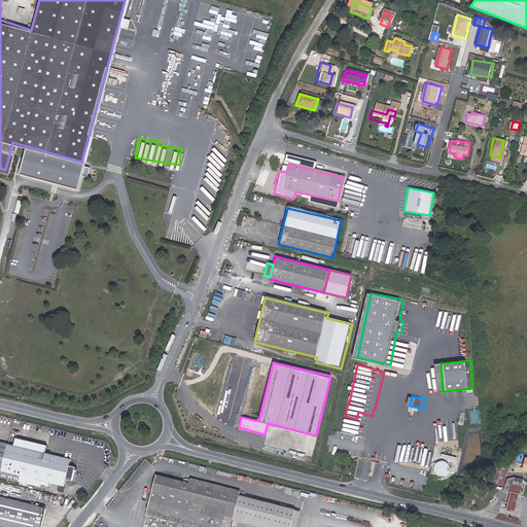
[(468,409),(470,423),(481,422),(480,408),(468,409)]
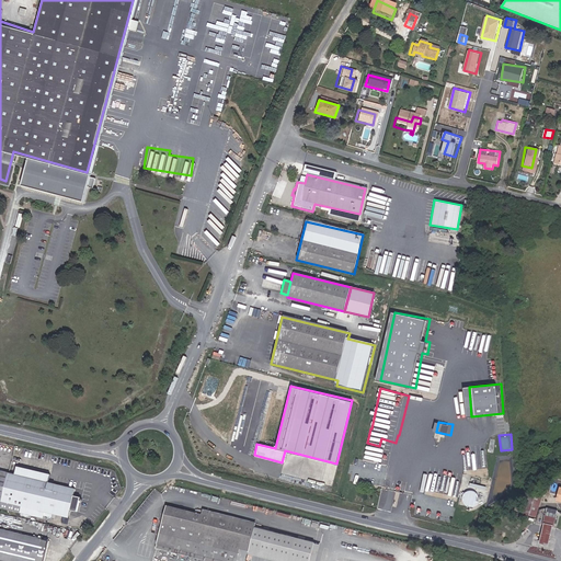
[(505,456),(474,448),(471,465),(477,466),(474,474),(499,481),(505,456)]
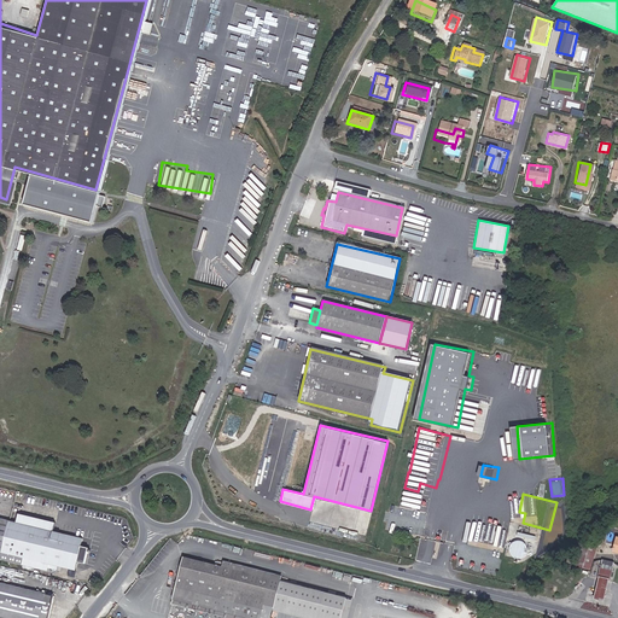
[(396,528),(407,530),(412,512),(408,512),(409,506),(401,503),(396,528)]
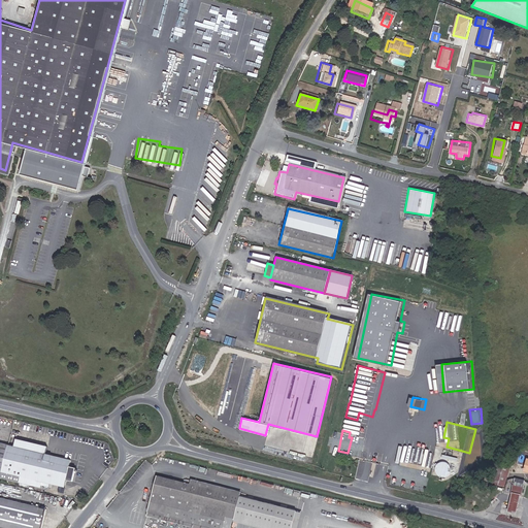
[(65,453),(64,457),(46,453),(48,443),(18,436),(15,444),(14,444),(9,469),(22,472),(21,481),(32,484),(33,481),(39,482),(40,480),(43,481),(42,485),(51,487),(52,483),(66,486),(68,480),(74,482),(78,468),(70,466),(72,459),(70,458),(71,454),(65,453)]
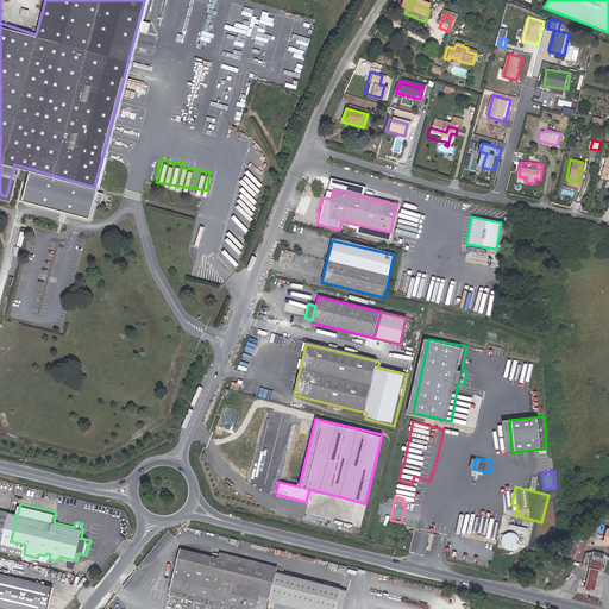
[(11,541),(4,539),(10,510),(0,508),(0,548),(24,554),(25,545),(11,541)]
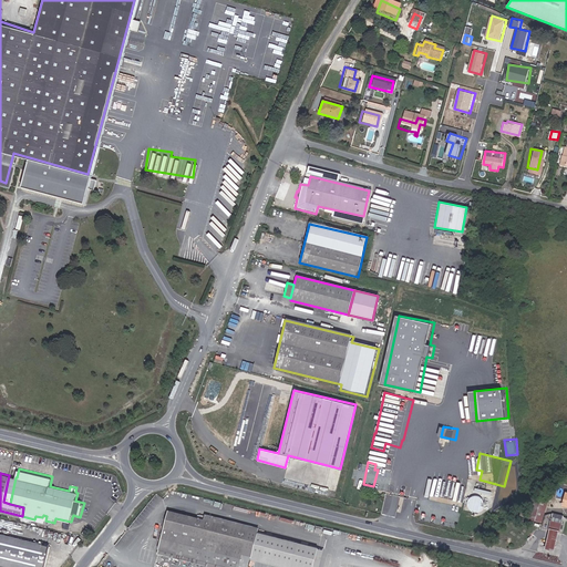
[(3,502),(10,504),(16,477),(9,475),(3,502)]
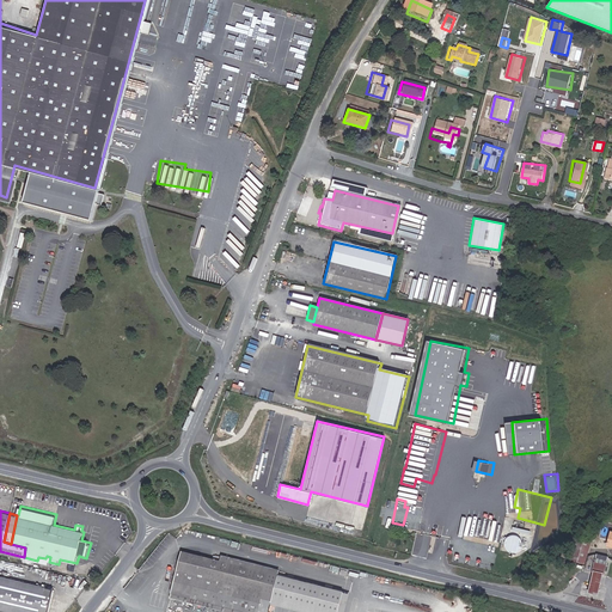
[(515,527),(514,536),(512,534),(510,539),(509,545),(521,548),(524,536),(531,538),(532,531),(515,527)]
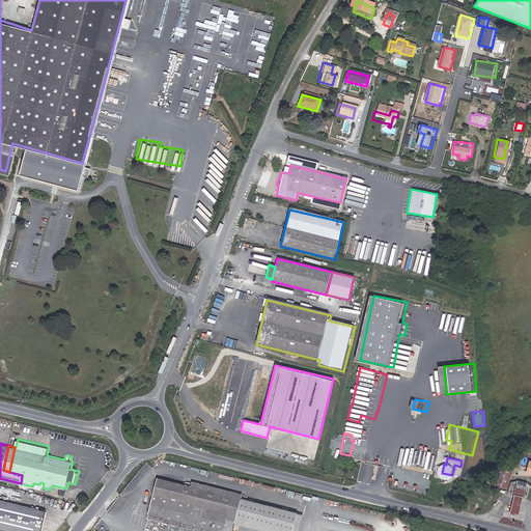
[(493,481),(497,482),(504,465),(499,464),(493,481)]
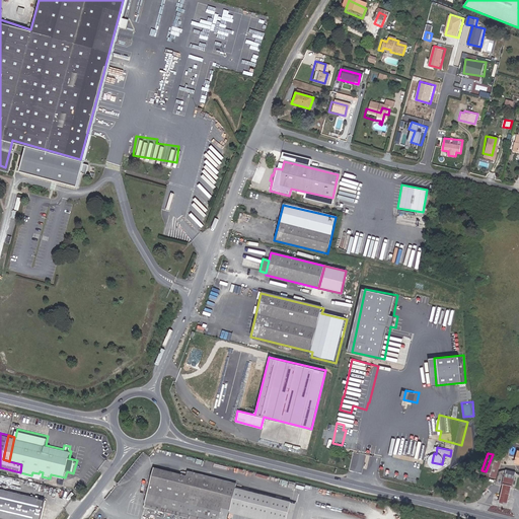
[(486,471),(494,474),(500,457),(493,454),(486,471)]
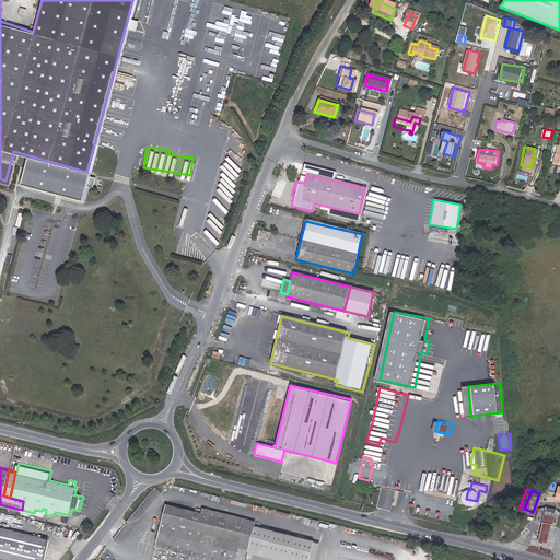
[(168,503),(159,543),(193,551),(198,529),(243,540),(249,516),(203,505),(202,512),(168,503)]
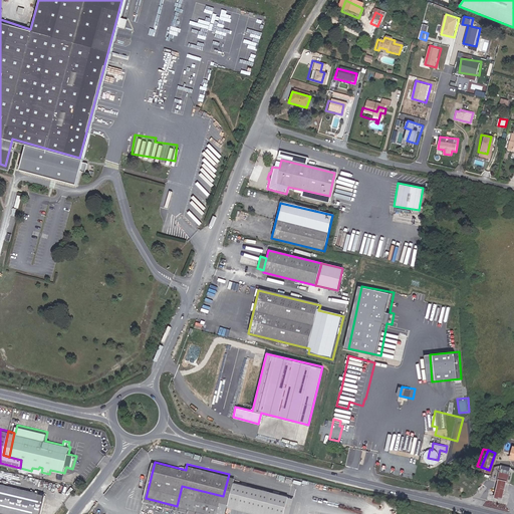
[(508,468),(498,466),(496,477),(504,479),(505,479),(508,468)]
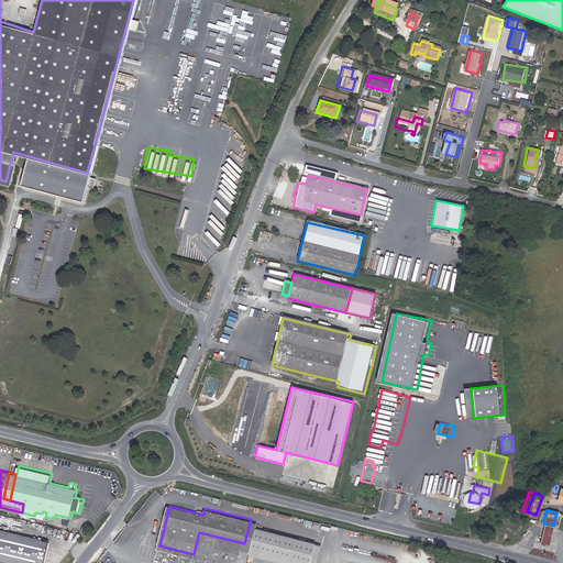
[(277,512),(276,518),(291,522),(294,517),(277,512)]
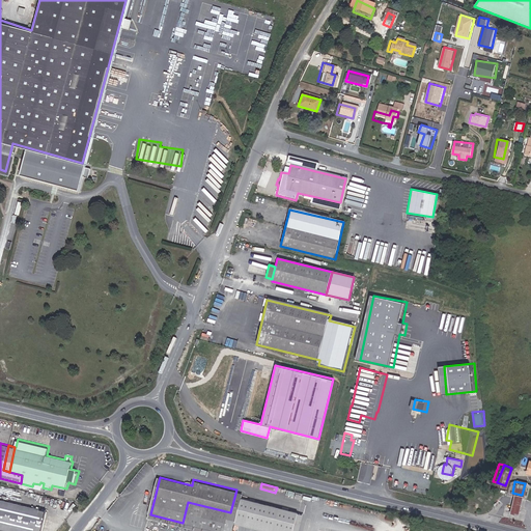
[(183,523),(150,514),(149,520),(195,530),(225,530),(229,515),(295,530),(296,530),(301,511),(244,498),(245,492),(236,490),(230,512),(188,502),(183,523)]
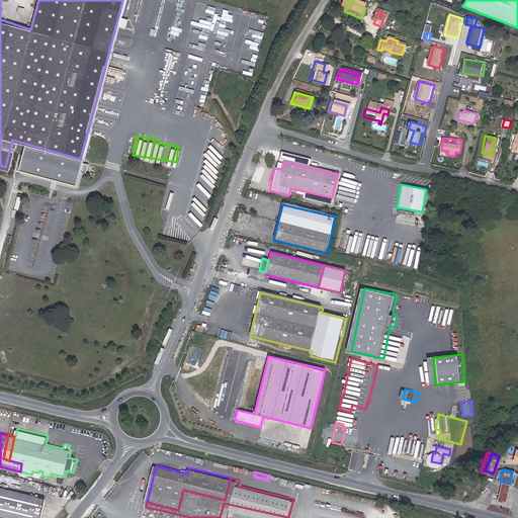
[(495,498),(504,501),(508,483),(500,481),(495,498)]
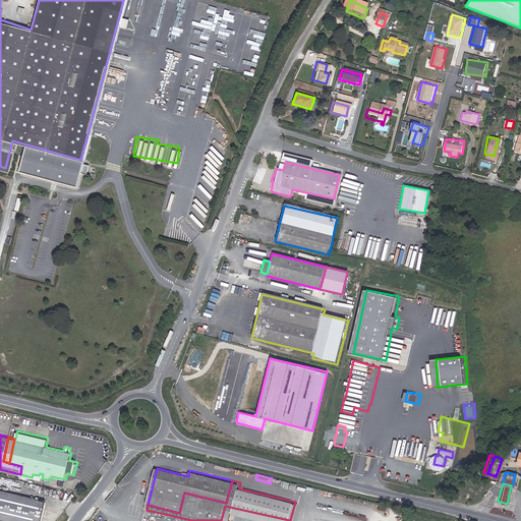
[(49,520),(54,504),(0,489),(0,520),(49,520)]
